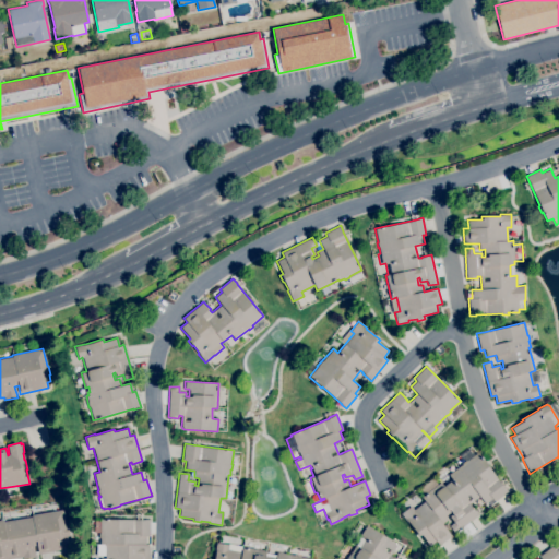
[(430,546),(420,534),(418,536),(414,531),(415,530),(408,522),(408,523),(401,513),(411,506),(414,510),(425,501),(421,497),(425,495),(419,488),(432,478),(437,485),(440,482),(443,486),(452,479),(449,475),(462,464),(462,463),(464,461),(460,455),(470,449),(474,455),(477,452),(508,491),(495,501),(492,499),(485,503),(479,497),(471,503),(479,514),(454,533),(449,526),(454,522),(450,516),(453,514),(451,512),(445,516),(448,520),(442,524),(451,536),(439,545),(436,542),(430,546)]
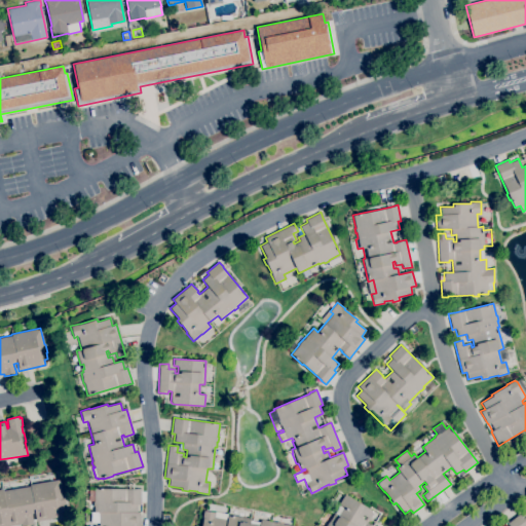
[(0,525),(0,489),(3,489),(3,491),(30,486),(30,485),(60,480),(62,496),(63,495),(65,504),(64,504),(65,512),(62,512),(63,517),(36,521),(35,513),(31,514),(32,519),(33,519),(34,524),(22,525),(21,524),(6,525),(0,525)]
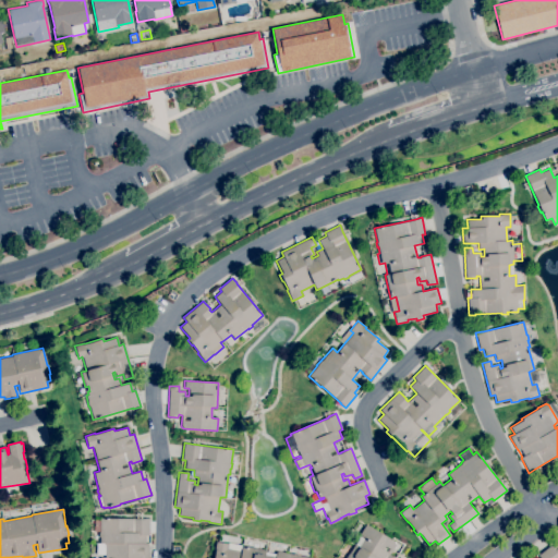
[(100,557),(105,557),(105,555),(97,555),(97,543),(99,543),(99,537),(99,532),(94,532),(94,520),(100,520),(100,519),(149,519),(148,535),(145,535),(145,544),(148,544),(148,557),(100,557)]
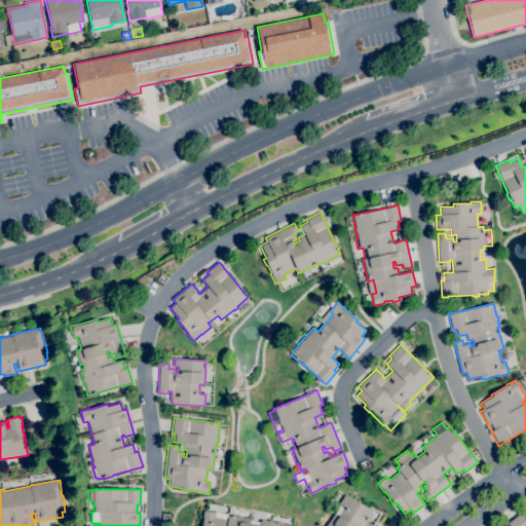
[(325,525),(328,522),(329,522),(334,513),(338,516),(343,506),(339,503),(345,494),(371,510),(372,515),(367,522),(371,525),(371,524),(374,525),(325,525)]
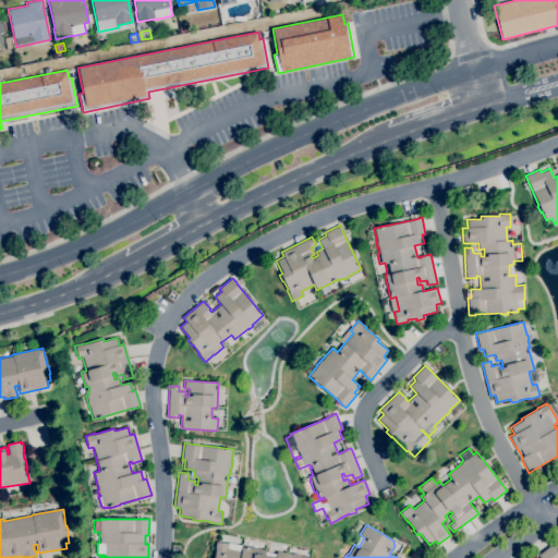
[(214,557),(215,554),(214,554),(216,542),(228,544),(228,543),(266,550),(265,552),(276,554),(277,550),(293,554),(299,554),(299,555),(312,557),(214,557)]
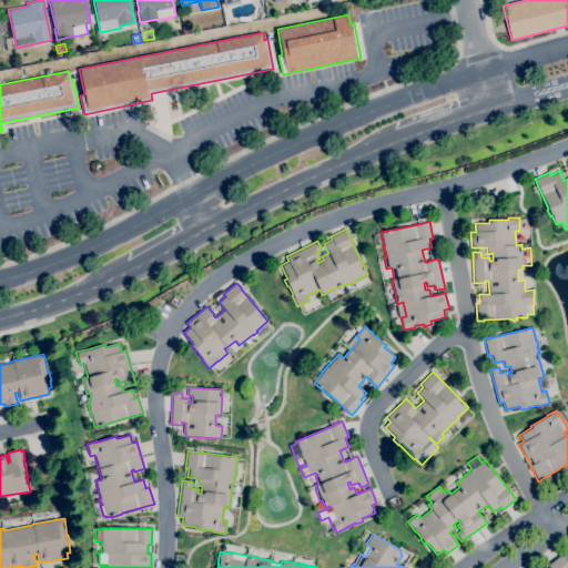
[(549,567),(548,566),(561,555),(566,560),(565,560),(567,564),(567,567),(549,567)]
